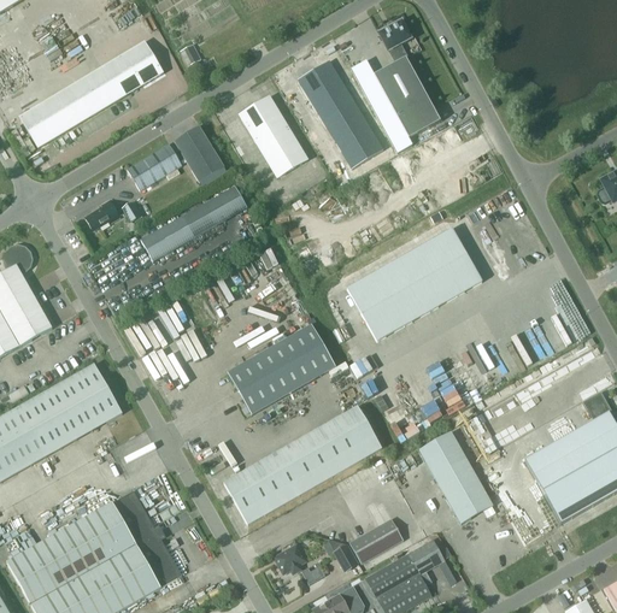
[(0,0),(0,15),(25,0),(0,0)]
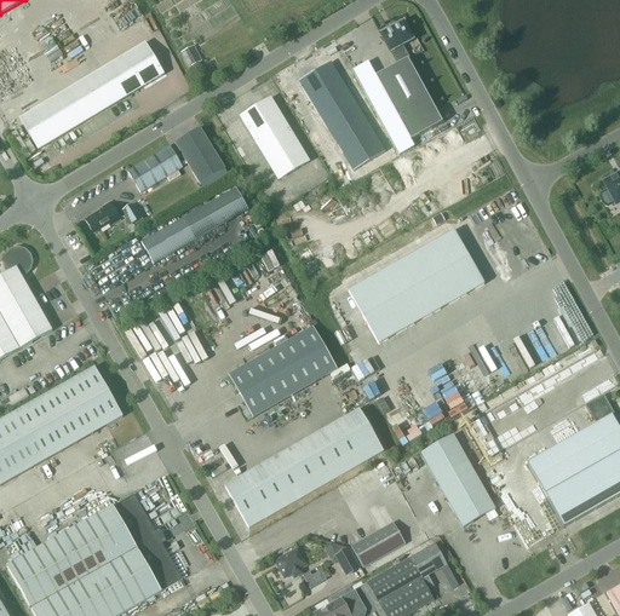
[(201,22),(207,35),(242,16),(234,0),(216,0),(212,3),(217,12),(201,22)]
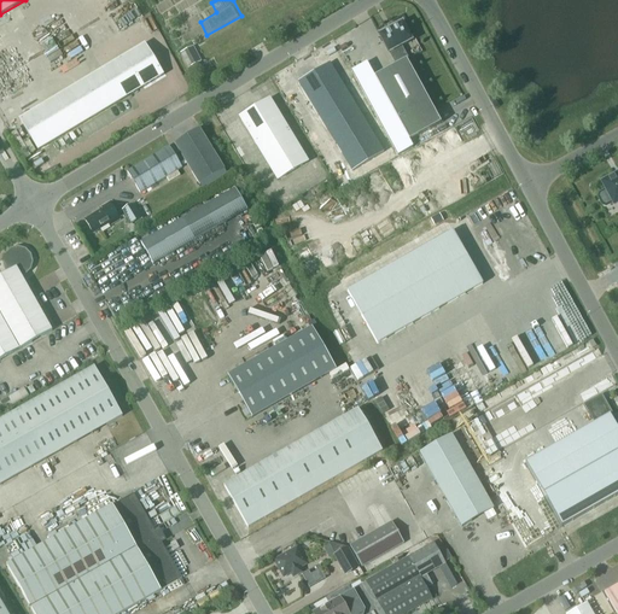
[(243,0),(248,10),(266,0),(243,0)]
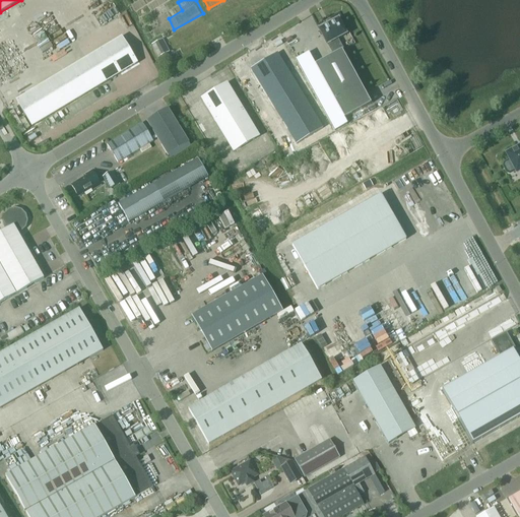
[(334,52),(315,62),(344,116),(371,101),(341,48),(343,47),(337,36),(346,31),(338,17),(320,27),(327,42),(328,41),(334,52)]
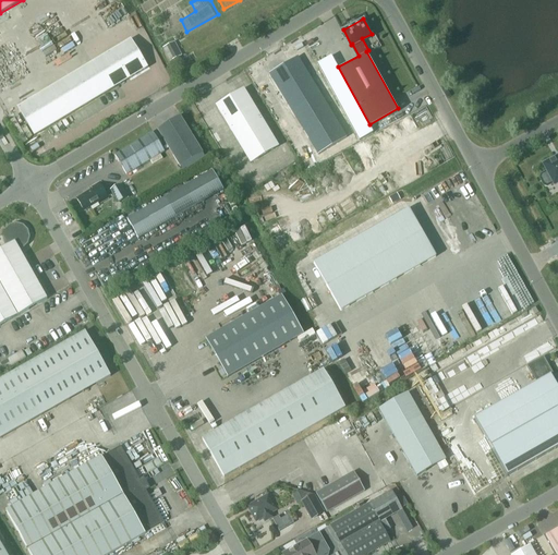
[(306,37),(311,46),(312,46),(319,41),(317,36),(311,35),(306,37)]
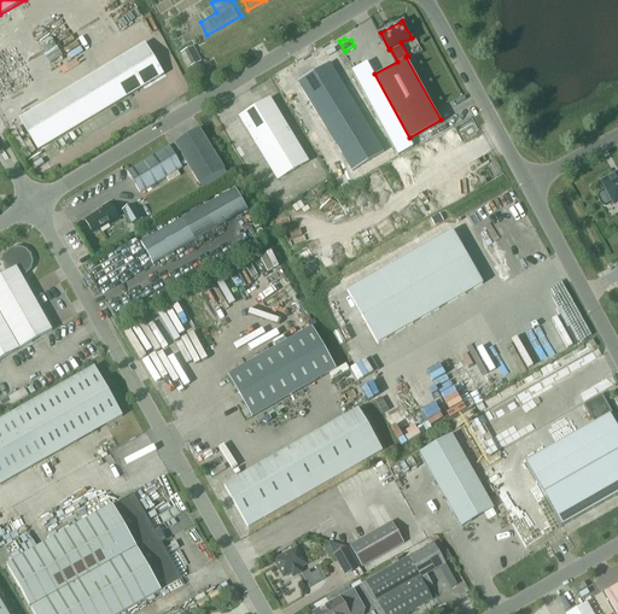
[(39,146),(164,70),(145,40),(19,116),(39,146)]
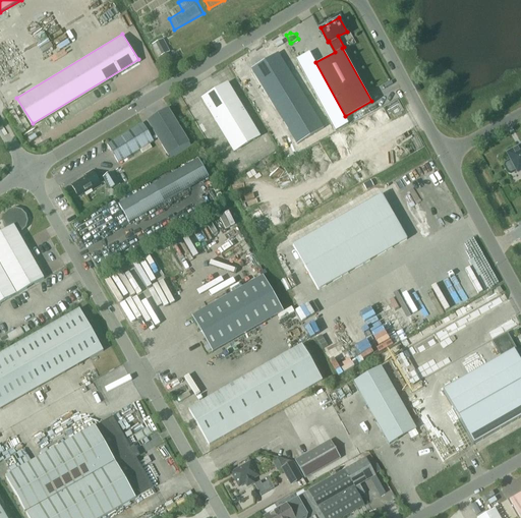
[(158,53),(167,49),(161,36),(152,40),(158,53)]
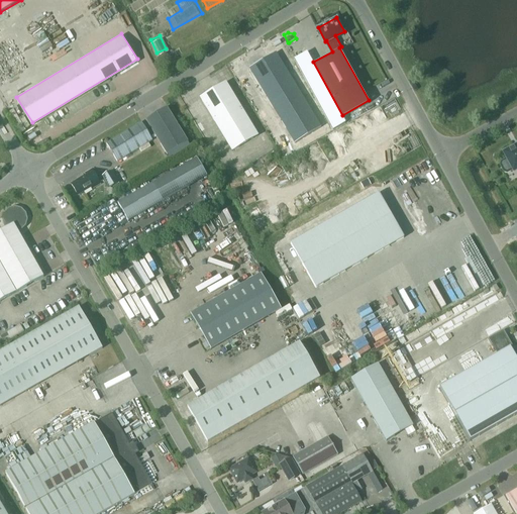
[(249,66),(298,144),(324,131),(275,50),(249,66)]
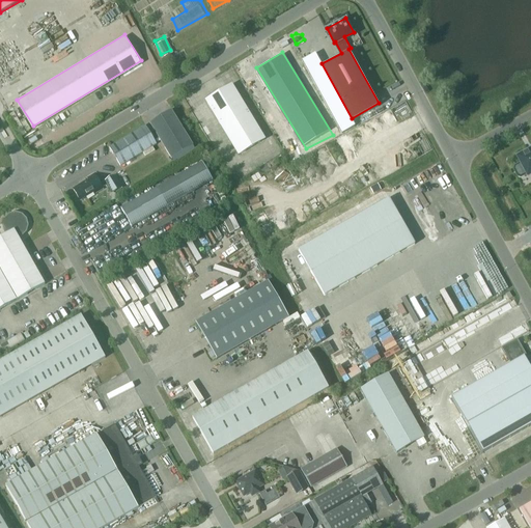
[(264,137),(232,83),(206,99),(239,153),(264,137)]
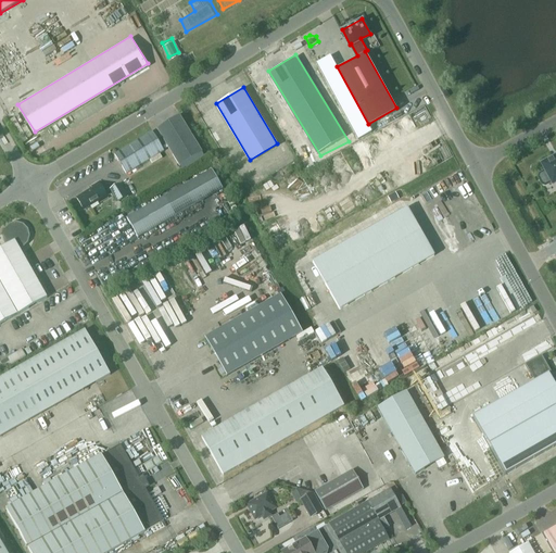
[(179,112),(158,126),(179,163),(202,150),(179,112)]
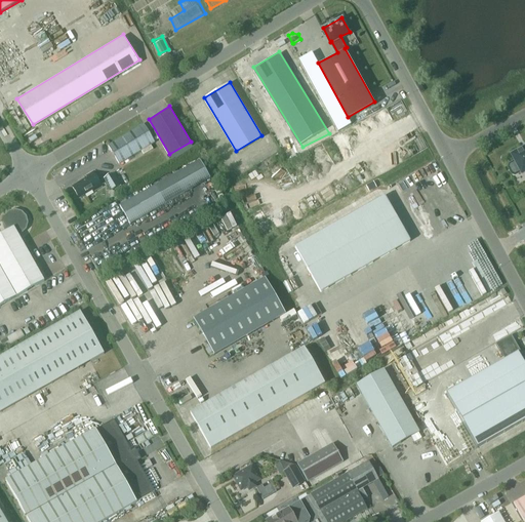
[(155,139),(144,121),(109,144),(119,161),(155,139)]
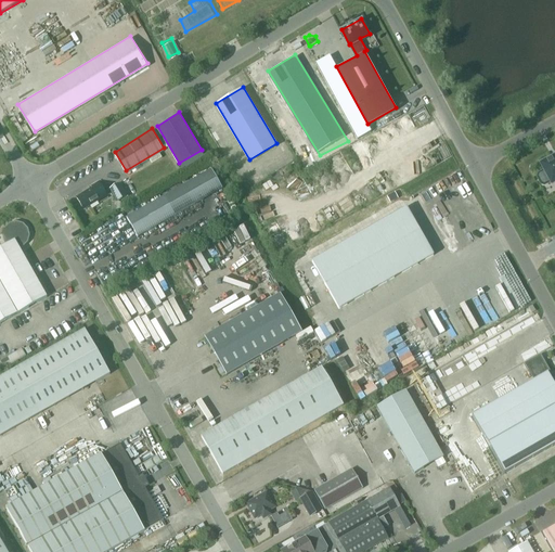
[(539,171),(538,175),(541,180),(543,181),(551,178),(552,180),(554,177),(554,153),(541,161),(545,168),(539,171)]
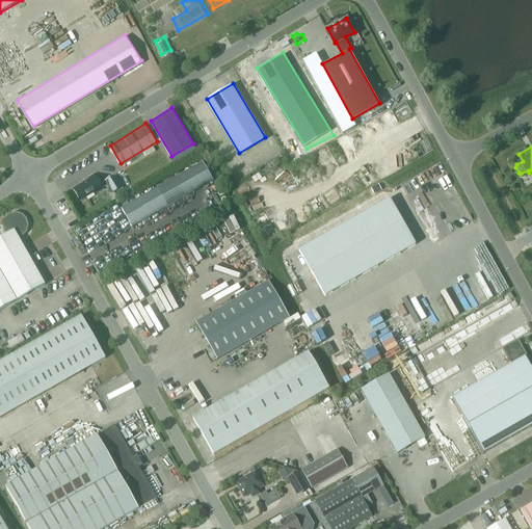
[(131,225),(213,179),(203,160),(122,206),(131,225)]
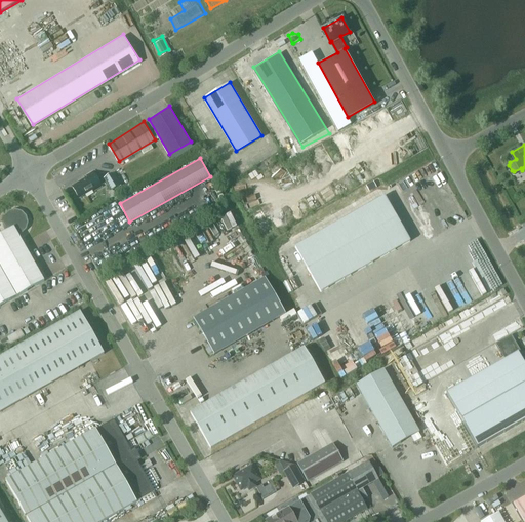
[(85,174),(86,175),(73,184),(80,196),(93,188),(94,189),(103,184),(93,169),(85,174)]
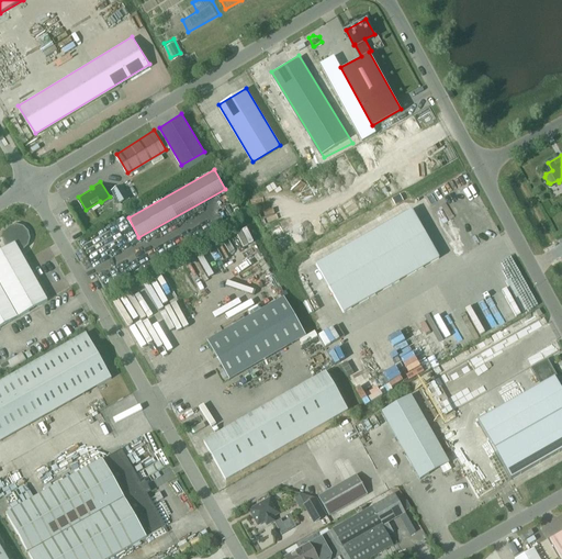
[(120,202),(130,197),(121,183),(112,189),(120,202)]
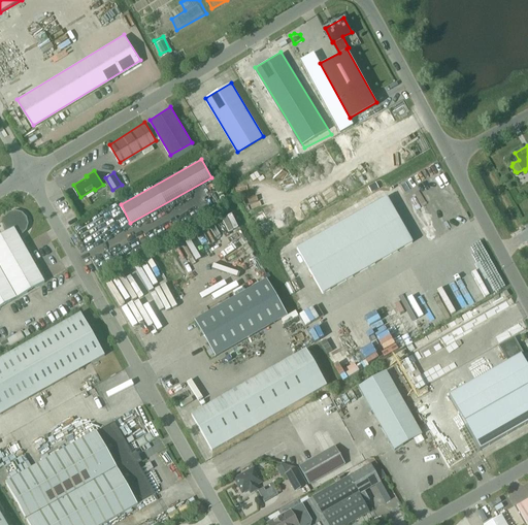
[(387,195),(297,245),(323,291),(413,239),(387,195)]
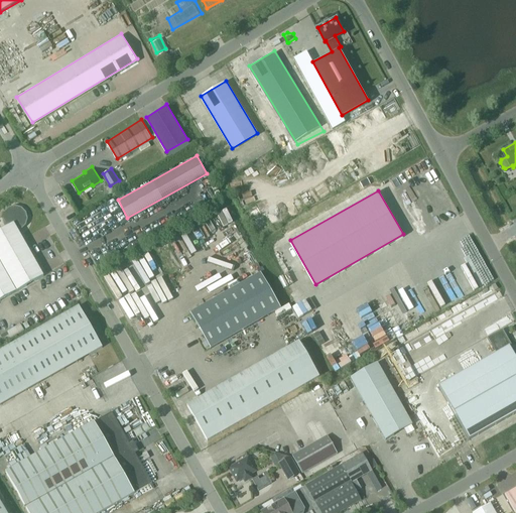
[(0,298),(17,288),(44,274),(18,229),(21,227),(26,223),(27,216),(26,210),(21,206),(15,204),(9,206),(4,210),(3,216),(4,222),(6,225),(0,228),(0,298)]
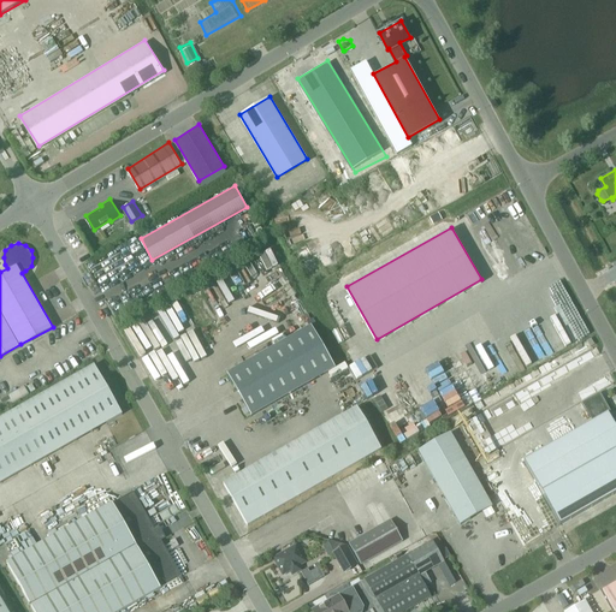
[(508,308),(510,313),(525,304),(522,299),(508,308)]
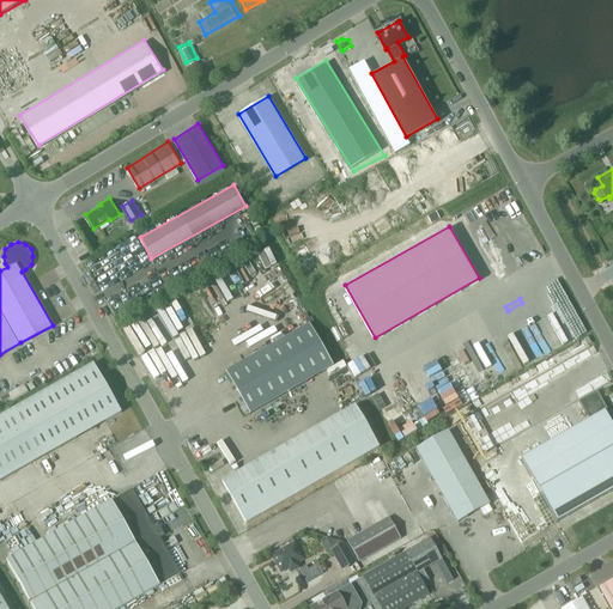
[(343,317),(339,309),(333,311),(338,321),(343,317)]
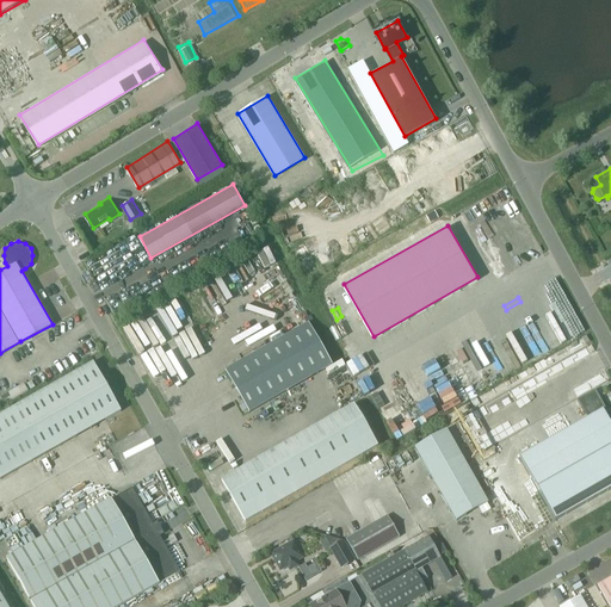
[(308,321),(226,369),(238,389),(250,409),(332,363),(308,321)]
